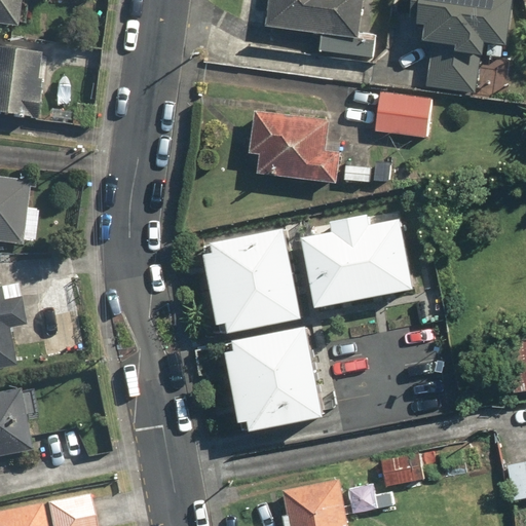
[(0,0),(0,26),(13,28),(15,0),(0,0)]
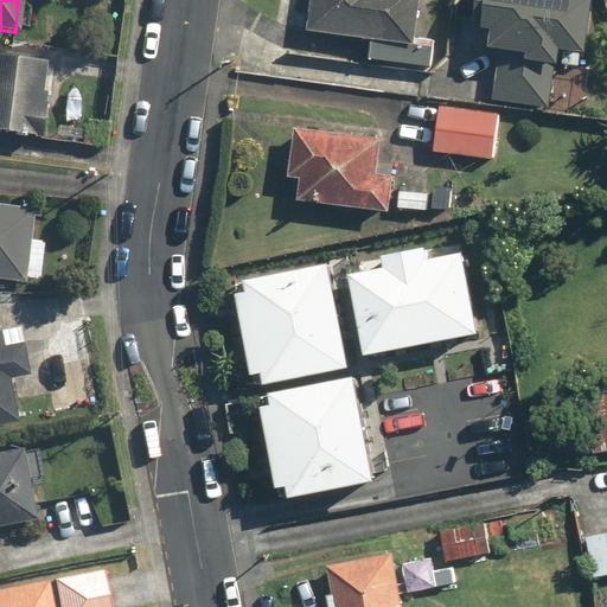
[(310,0),(307,30),(371,36),(370,61),(430,65),(433,42),(413,39),(415,0),(310,0)]
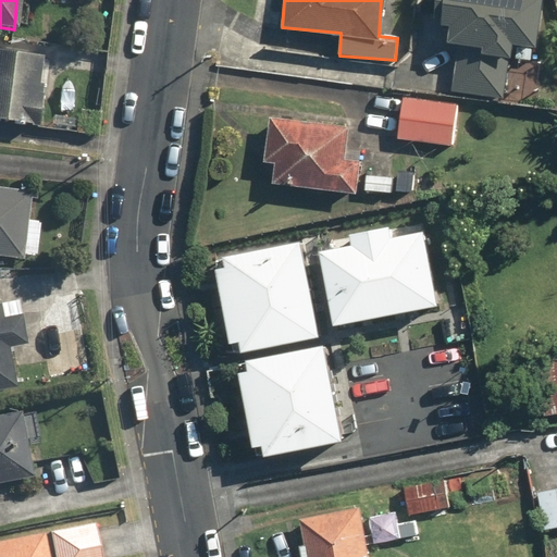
[(539,61),(542,0),(442,0),(442,25),(448,26),(447,42),(457,44),(454,91),(505,95),(507,60),(539,61)]
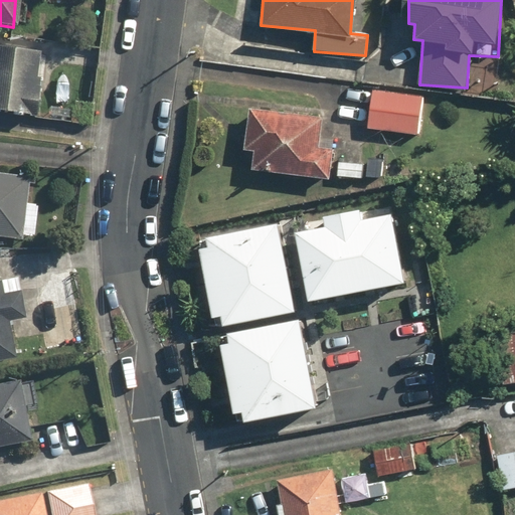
[(37,52),(0,47),(0,115),(33,120),(38,82),(32,82),(37,52)]
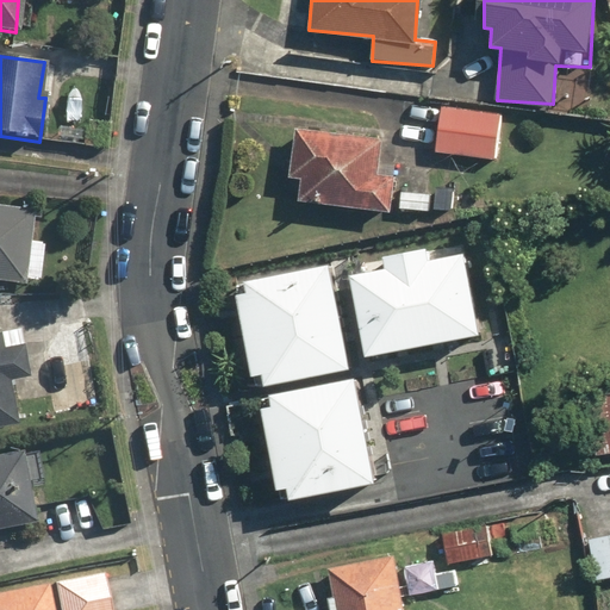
[(496,160),(499,113),(437,107),(433,154),(496,160)]
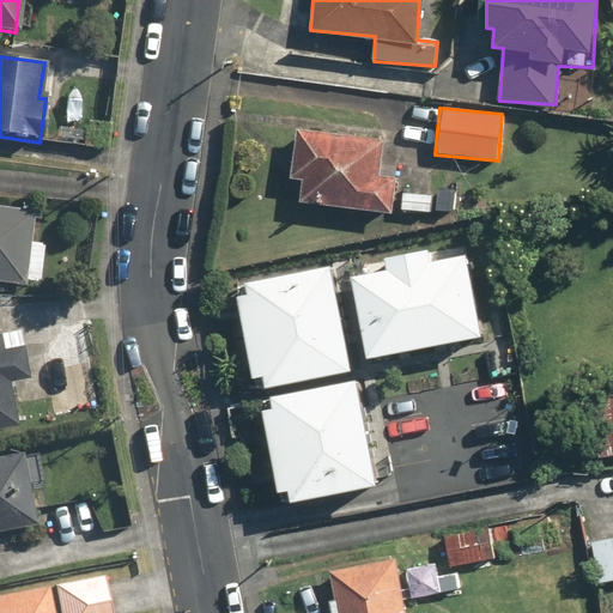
[(382,137),(293,131),(290,175),(301,175),(298,207),(390,213),(393,176),(380,175),(382,137)]
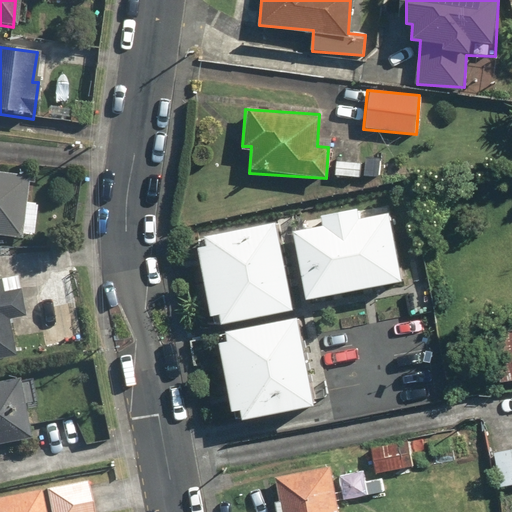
[(0,238),(28,241),(31,203),(23,203),(25,178),(0,176),(0,238)]
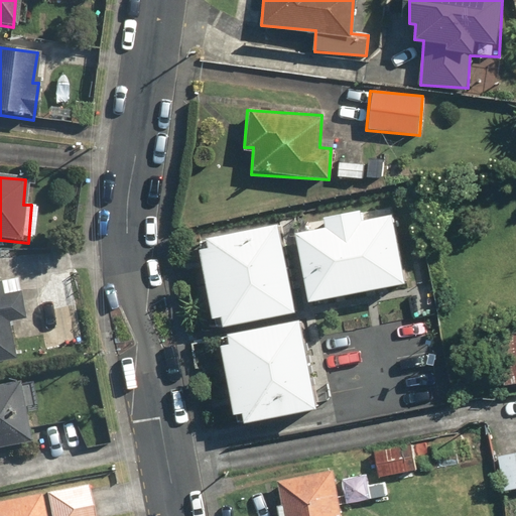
[(306,302),(402,284),(389,216),(359,222),(357,211),(324,217),(327,233),(294,239),(306,302)]
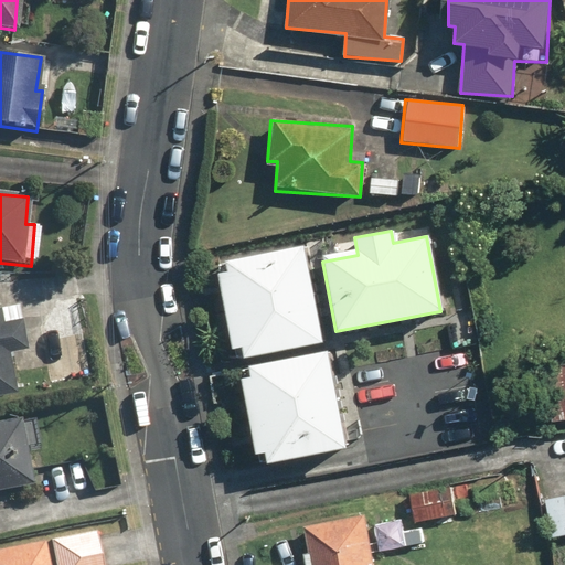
[(320,342),(302,245),(223,260),(225,275),(219,276),(232,349),(245,347),(246,356),(320,342)]
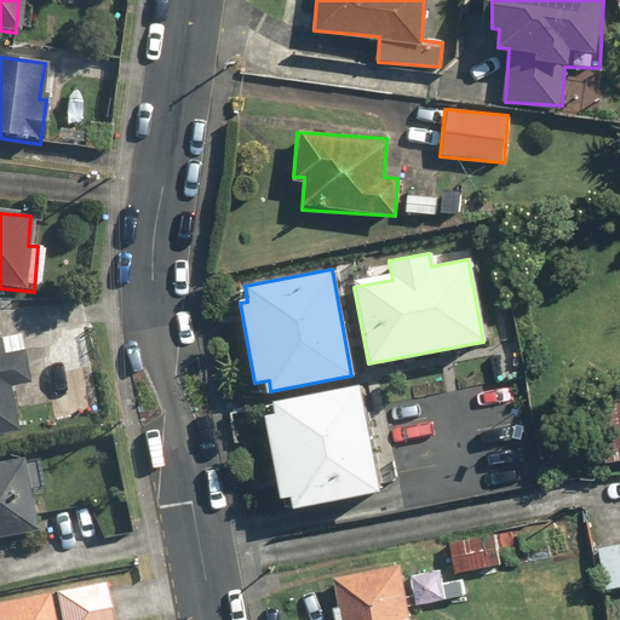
[(0,435),(12,434),(6,390),(24,386),(17,336),(0,338),(0,435)]
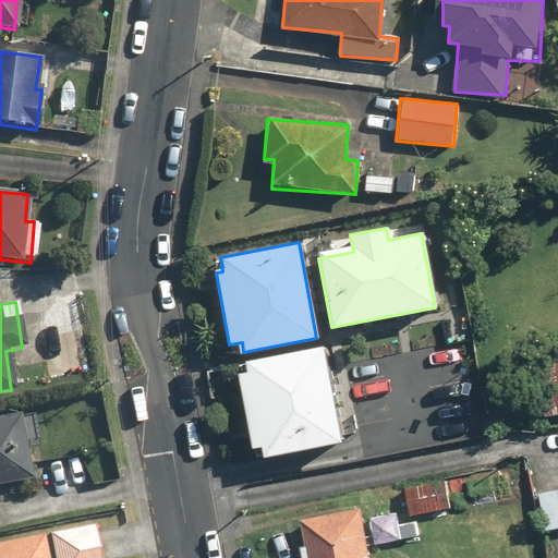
[(341,443),(322,347),(246,362),(249,376),(237,378),(252,450),(262,449),(264,458),(341,443)]
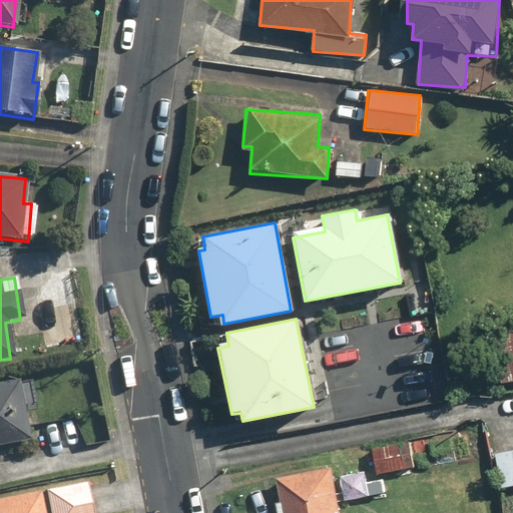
[(501,381),(512,379),(512,332),(493,336),(501,381)]
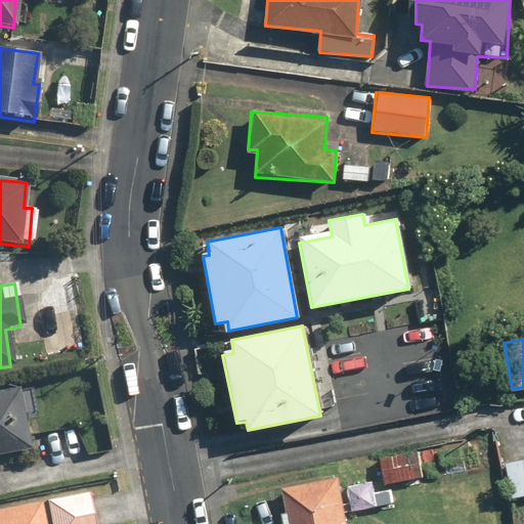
[(0,453),(25,450),(14,390),(0,392),(0,453)]
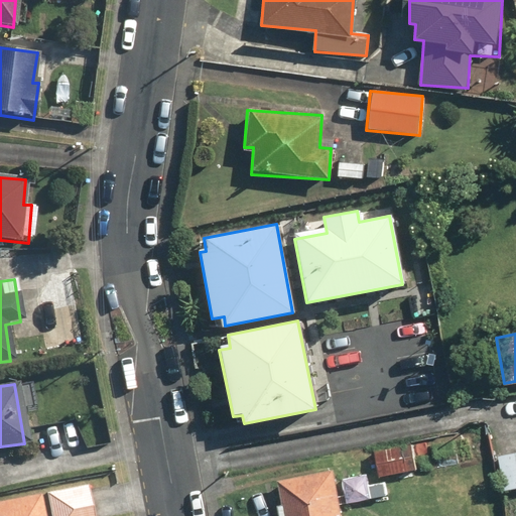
[(416,469),(410,442),(374,450),(380,477),(416,469)]
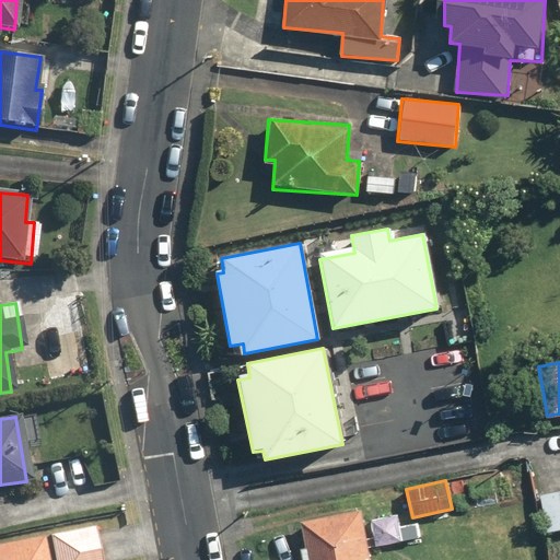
[(559,492),(538,497),(545,533),(559,529),(559,492)]
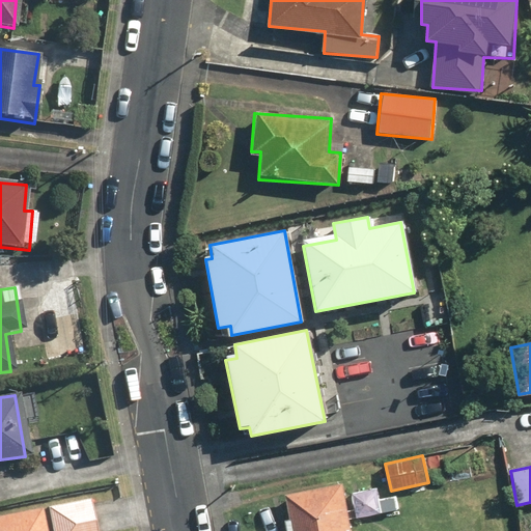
[(351,530),(344,486),(285,496),(289,530),(351,530)]
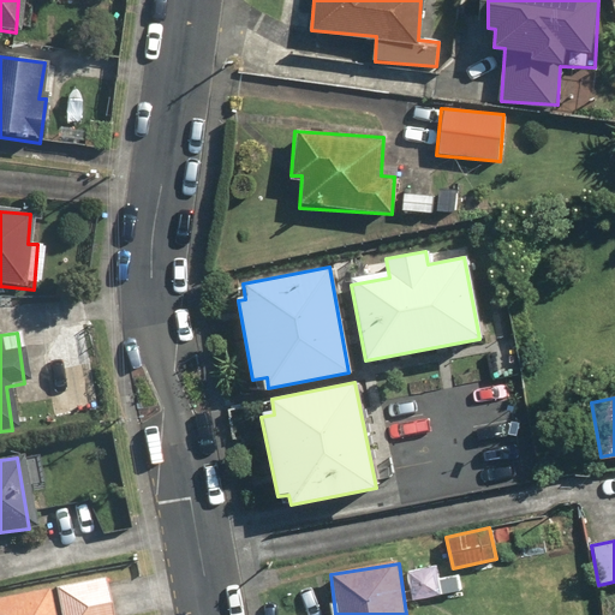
[(106,614),(101,577),(51,584),(55,614),(106,614)]
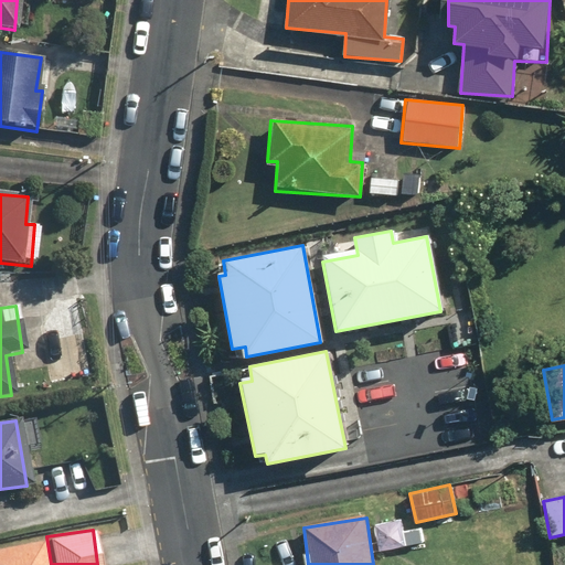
[(0,564),(44,564),(41,542),(0,548),(0,564)]
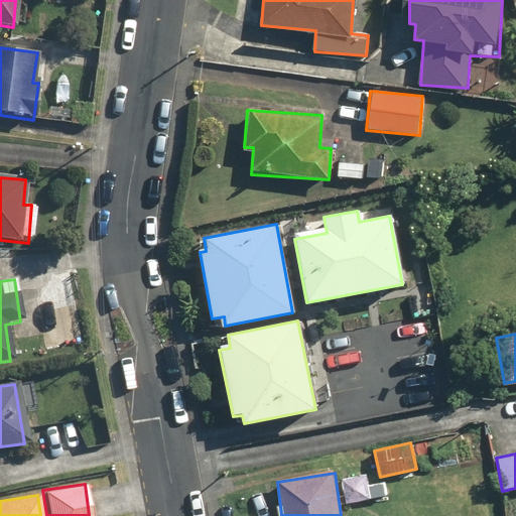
All buildings are outlined.
